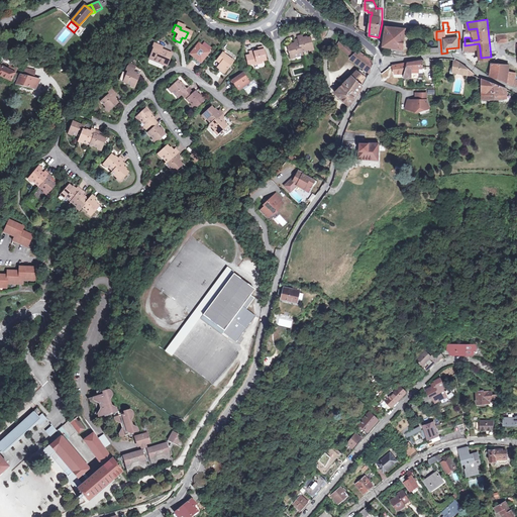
[(407,28),(387,26),(385,47),(405,48),(407,28)]
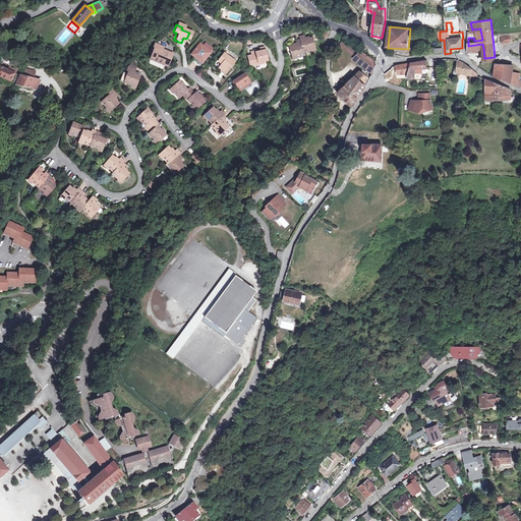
[(309,49),(313,48),(311,38),(303,40),(302,36),(298,37),(299,41),(295,42),(296,45),(289,47),(291,56),(295,56),(295,58),(303,56),(302,53),(309,51),(309,49)]
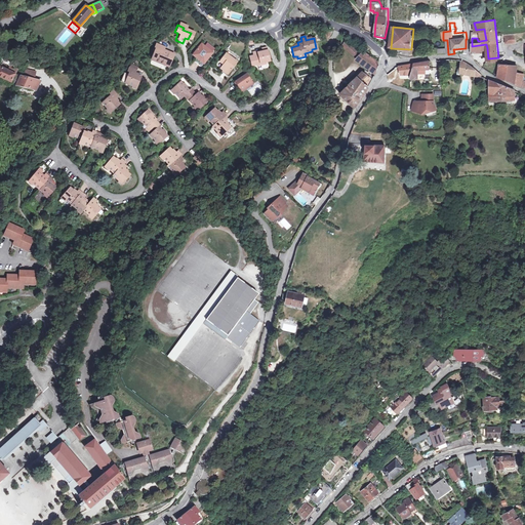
[(203,43),(202,42),(200,45),(198,43),(191,51),(195,55),(192,58),(198,64),(206,55),(207,56),(212,50),(211,49),(213,46),(206,40),(203,43)]
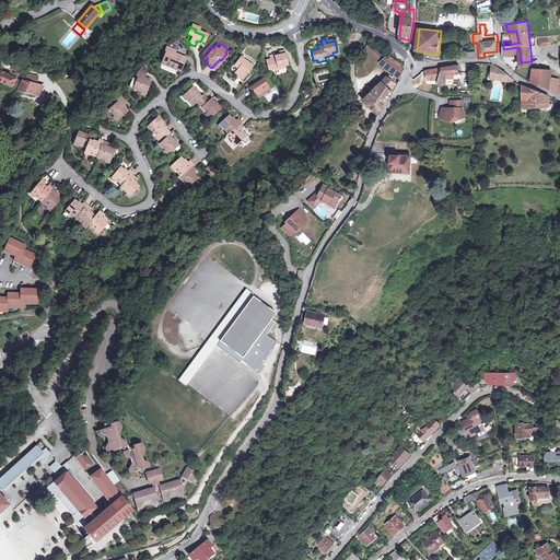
[(370,44),(366,48),(381,60),(380,62),(400,78),(405,68),(370,44)]
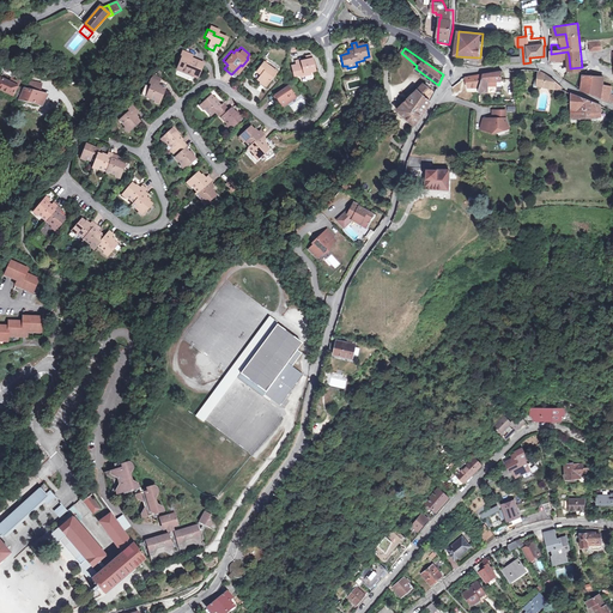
[(181,73),(186,76),(187,72),(195,76),(200,65),(190,60),(192,55),(181,52),(180,56),(182,58),(177,68),(182,70),(181,73)]
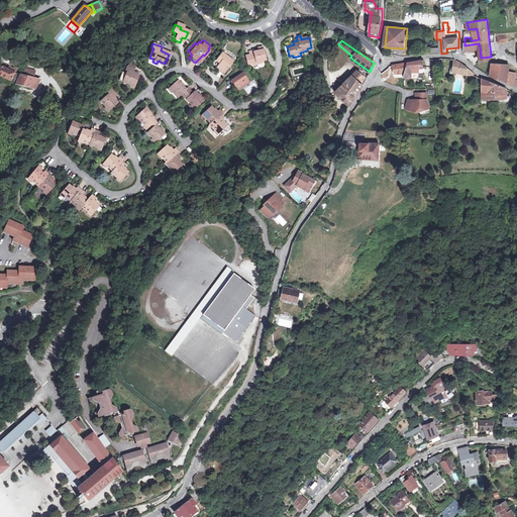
[(214,59),(218,63),(215,67),(221,72),(230,61),(220,52),(214,59)]
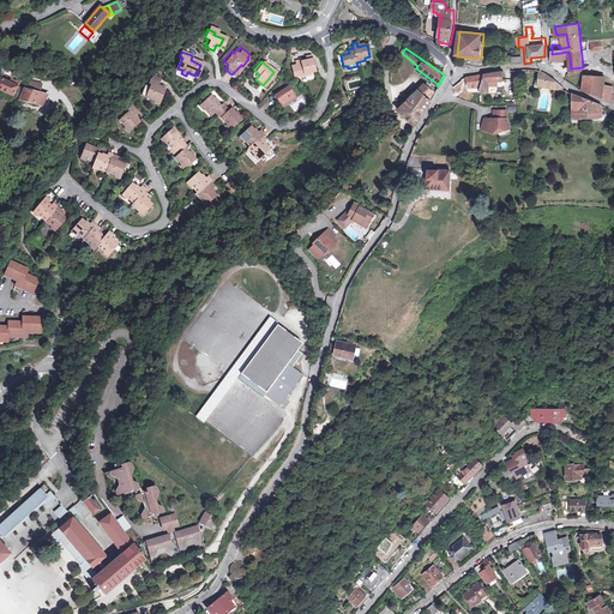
[(312,61),(304,62),(304,66),(292,67),(293,78),(302,77),(302,78),(309,77),(309,76),(314,74),(312,61)]
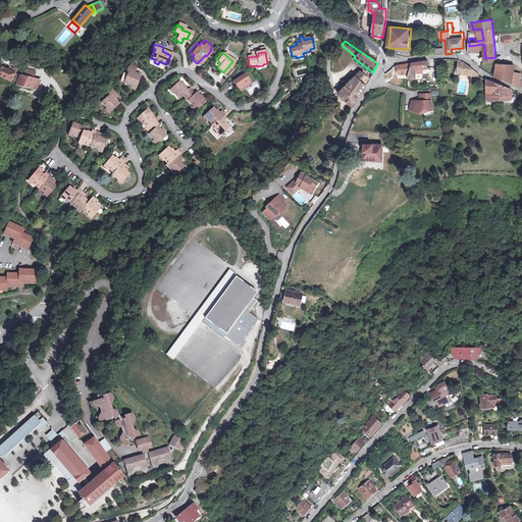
[(340,61),(343,57),(337,52),(334,56),(340,61)]
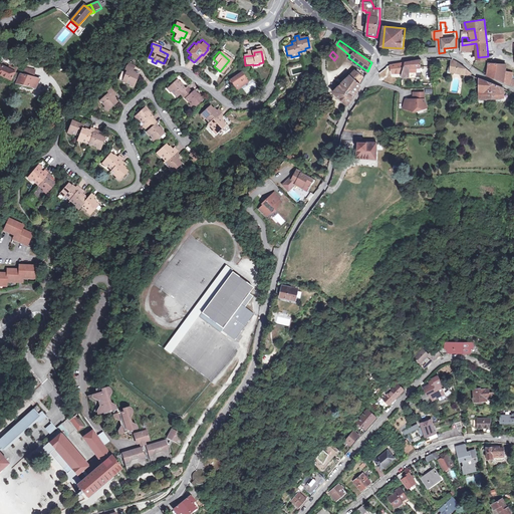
[(0,75),(10,79),(9,81),(15,83),(19,74),(14,73),(17,68),(19,69),(20,66),(19,65),(20,64),(3,57),(1,61),(0,64),(0,75)]
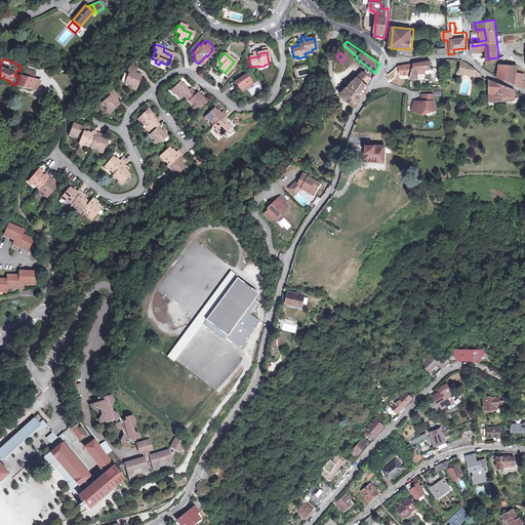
[(460,73),(484,77),(482,73),(463,61),(460,61),(460,73)]
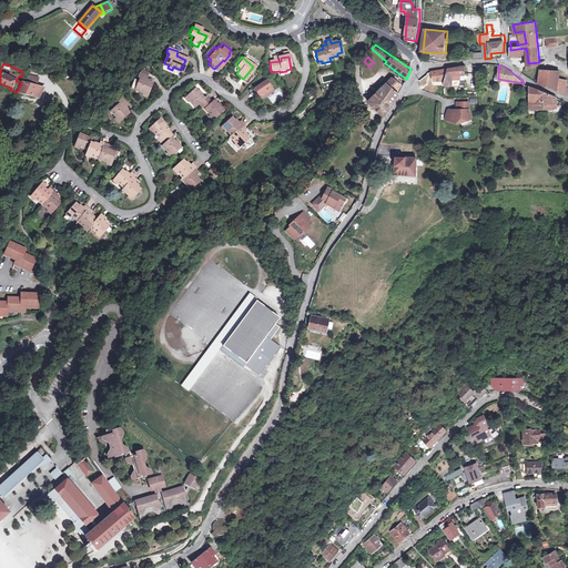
[(466,75),(466,73),(464,73),(464,67),(429,71),(430,82),(444,82),(443,85),(452,85),(450,80),(460,80),(459,75),(466,75)]
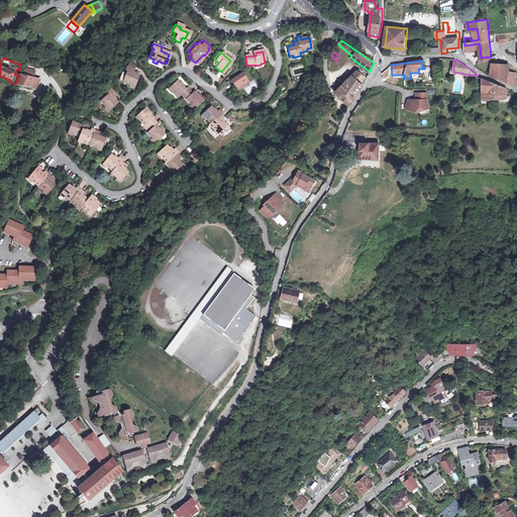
[(499,79),(501,63),(493,62),(490,75),(499,79)]
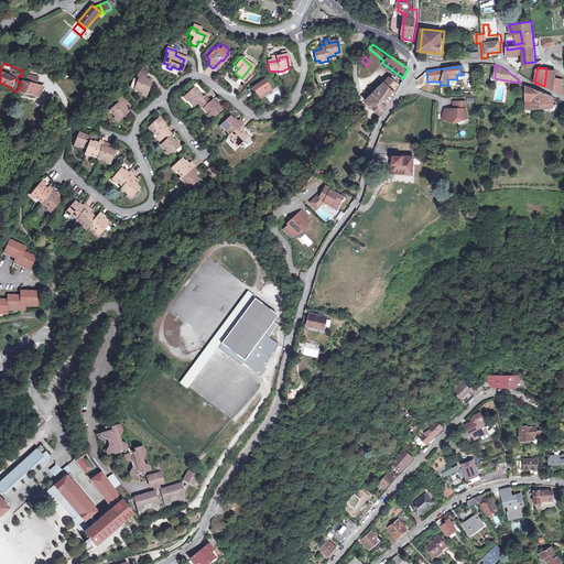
[(557,68),(546,68),(544,86),(555,90),(556,79),(557,68)]
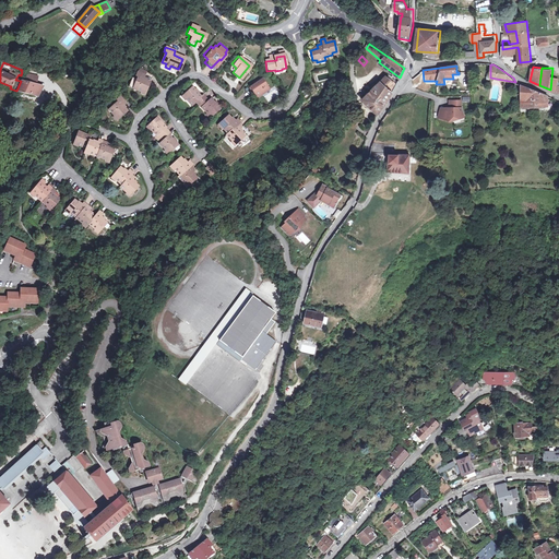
[(145,78),(138,74),(135,78),(138,78),(133,91),(141,94),(142,92),(145,93),(149,83),(143,81),(145,78)]
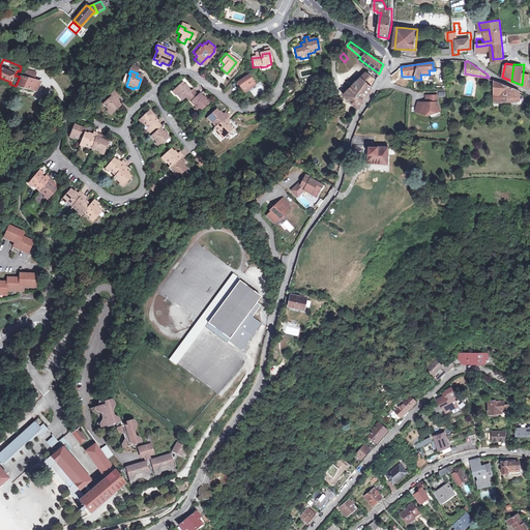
[(366,72),(350,88),(343,94),(357,110),(369,94),(377,79),(366,72)]
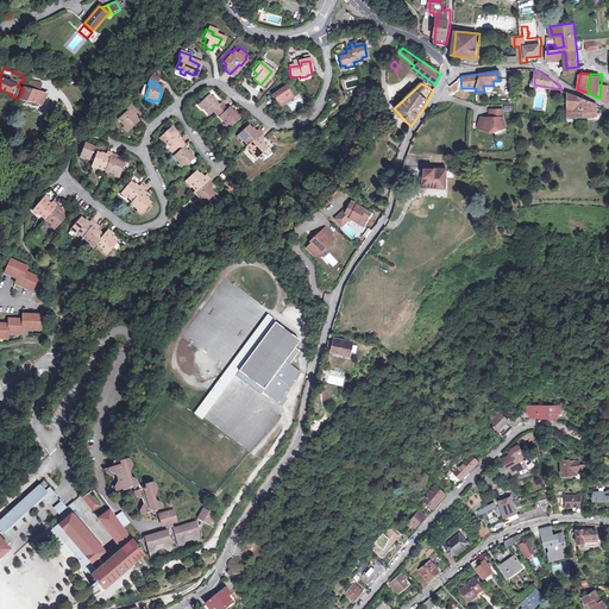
[(268,94),(274,105),(276,104),(277,105),(289,99),(282,87),(268,94)]
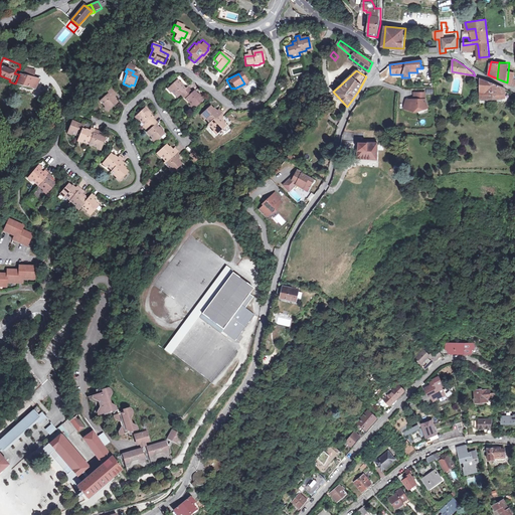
[(10,79),(0,75),(0,80),(9,83),(9,81),(10,79)]
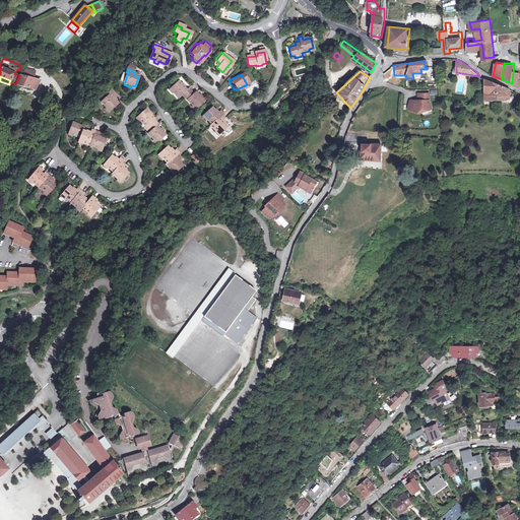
[(41,80),(21,76),(17,85),(36,90),(41,80)]
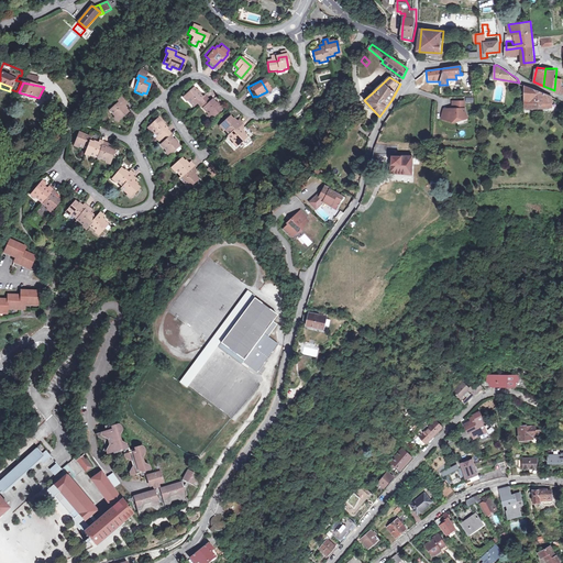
[(525,106),(554,107),(554,100),(551,100),(550,95),(525,86),(525,106)]
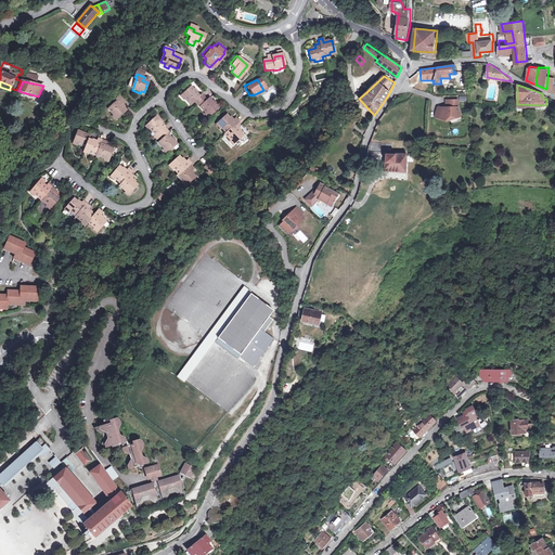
[(198,107),(204,114),(206,113),(208,116),(218,107),(208,98),(206,100),(201,94),(198,97),(190,87),(181,95),(183,99),(182,100),(188,106),(194,101),(199,106),(198,107)]
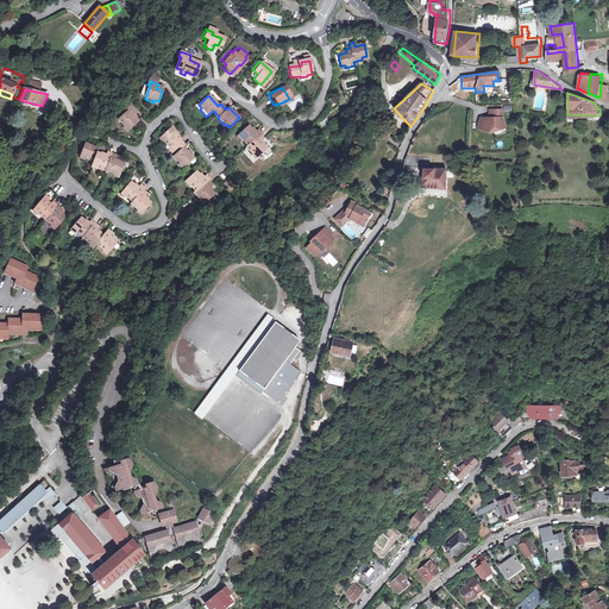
[(135,114),(129,107),(126,110),(129,112),(118,123),(124,130),(126,127),(130,131),(138,123),(132,117),(135,114)]
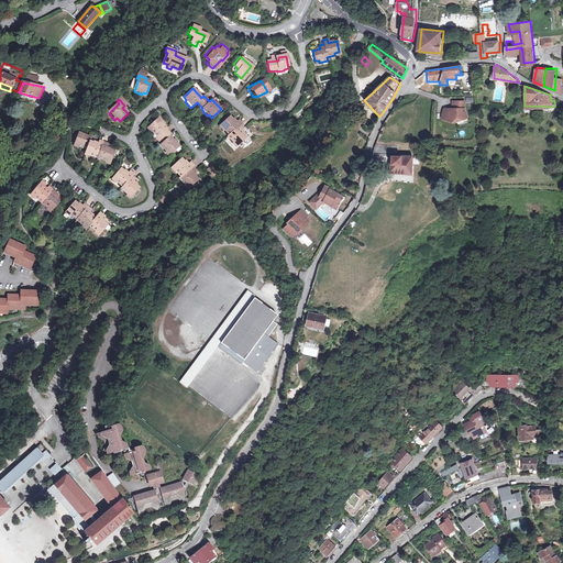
[(85,108),(81,102),(76,106),(78,112),(85,108)]
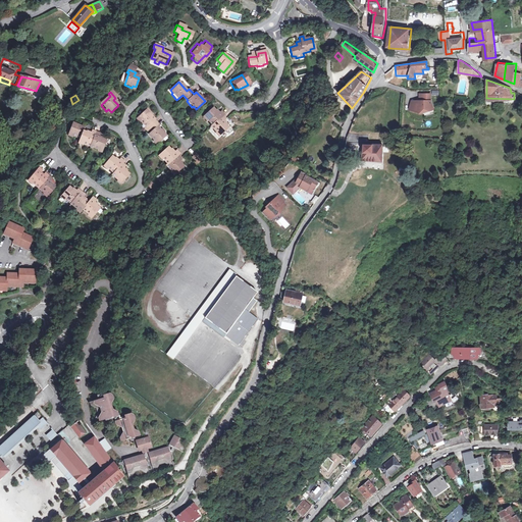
[(47,101),(40,99),(37,109),(45,111),(47,101)]
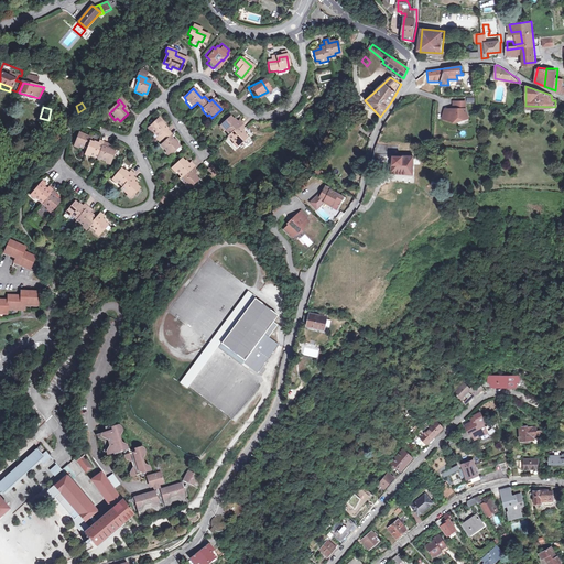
[(469,117),(466,108),(447,110),(446,119),(455,125),(469,117)]
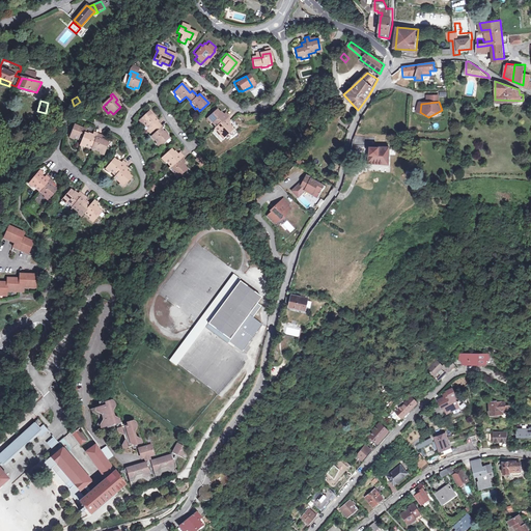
[(221,133),(227,140),(235,133),(227,123),(229,120),(226,117),(227,115),(225,113),(222,115),(216,110),(207,117),(211,120),(210,121),(216,128),(215,129),(220,134),(221,133)]
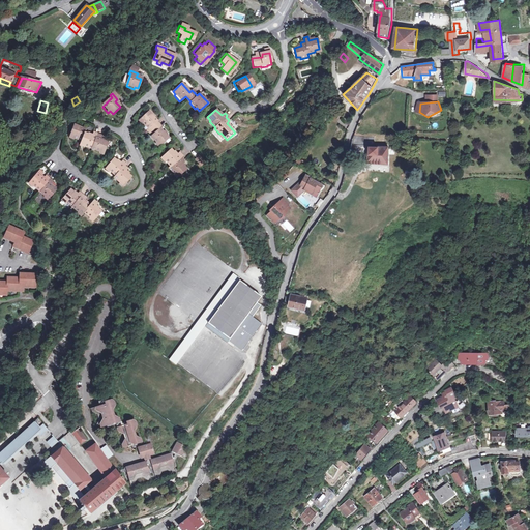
[(151,138),(156,144),(157,143),(160,145),(168,139),(160,129),(162,128),(156,123),(157,122),(149,113),(141,119),(144,122),(142,123),(148,130),(150,128),(155,134),(151,138)]
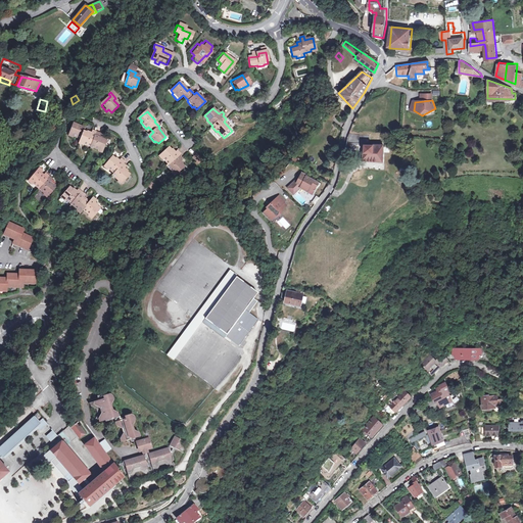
[(85,146),(98,152),(99,150),(103,152),(107,142),(100,139),(101,136),(93,133),(92,136),(85,133),(86,130),(76,125),(72,135),(75,136),(75,138),(82,141),(81,143),(85,145),(85,146)]
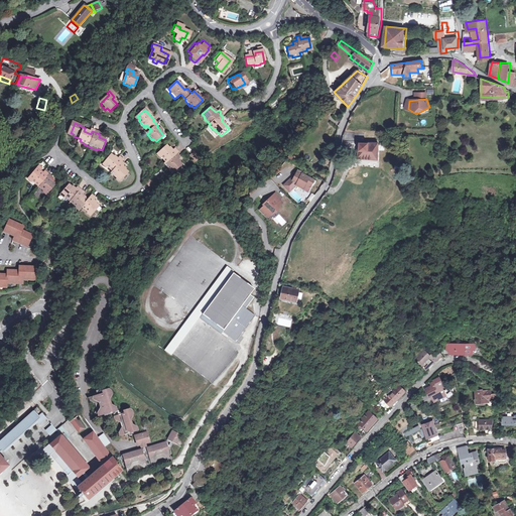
[(377,159),(378,141),(358,141),(358,158),(377,159)]
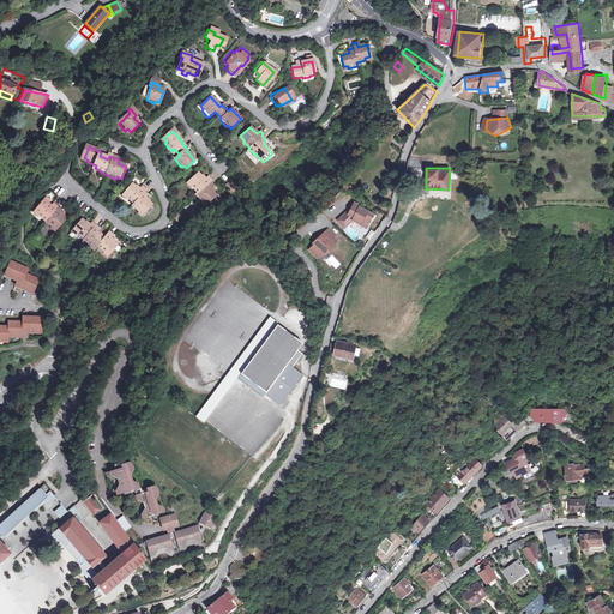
[(413,184),(414,178),(411,178),(413,174),(405,173),(403,181),(413,184)]
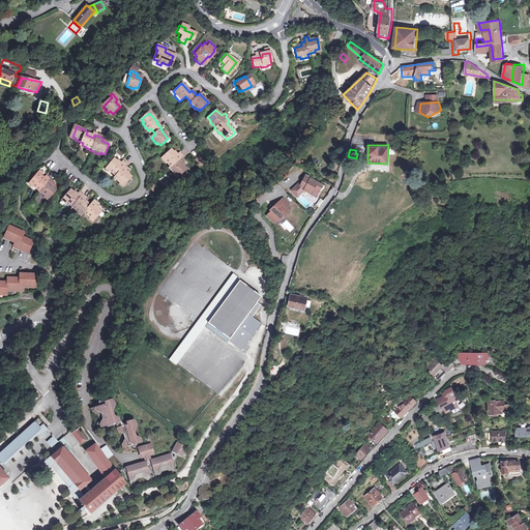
[(176,175),(178,177),(186,171),(181,165),(183,163),(180,158),(182,157),(179,154),(176,156),(171,151),(163,157),(166,162),(165,163),(170,168),(169,169),(175,176),(176,175)]
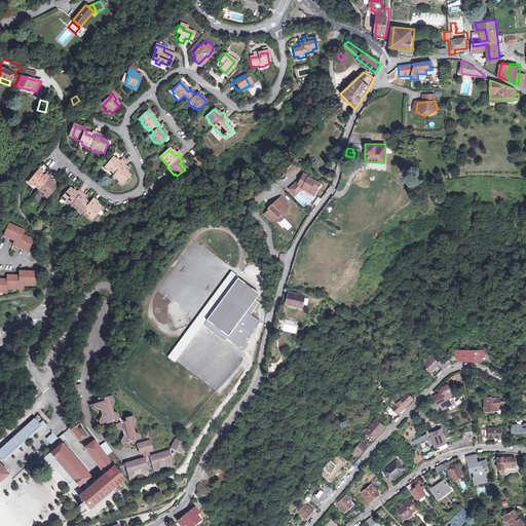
[(192,159),(196,163),(194,164),(196,166),(202,161),(196,156),(192,159)]
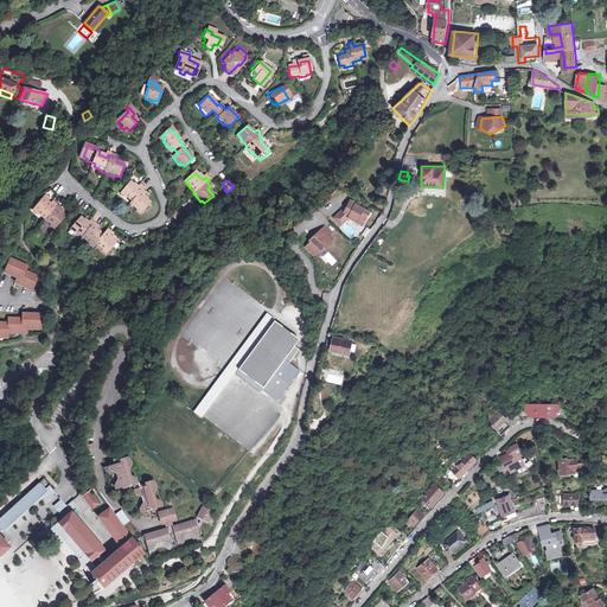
[(140,212),(144,215),(151,205),(144,199),(146,198),(142,195),(145,191),(140,189),(138,192),(131,186),(122,195),(126,198),(125,199),(132,205),(131,206),(138,213),(140,212)]
